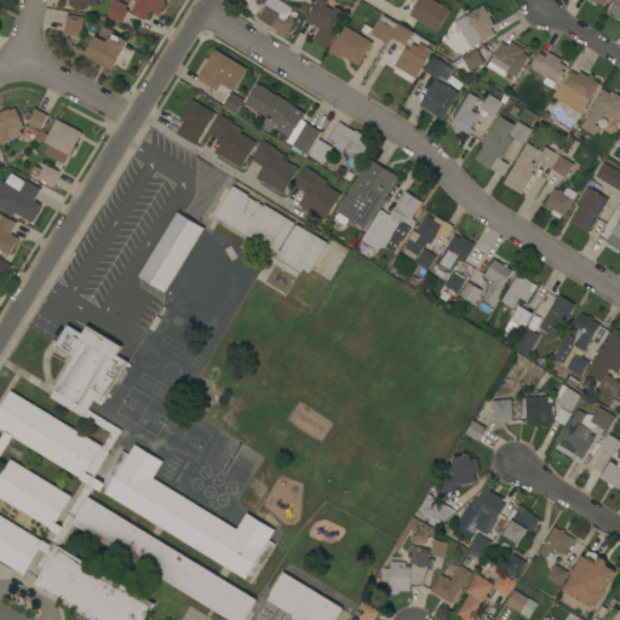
[(98,0),(99,5),(87,6),(87,10),(85,10),(75,11),(75,6),(69,6),(69,0),(98,0)]
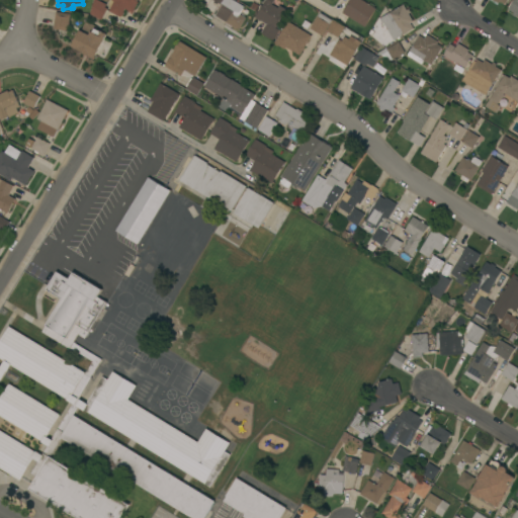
[(98,0),(106,4),(105,7),(107,8),(101,19),(90,14),(94,0),(98,0)]
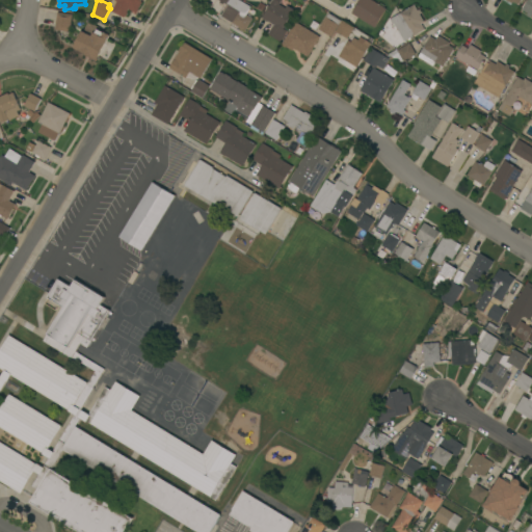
[(140,0),(140,1),(141,2),(136,14),(128,9),(127,11),(127,14),(126,16),(125,17),(124,18),(112,11),(117,1),(114,0),(140,0)]
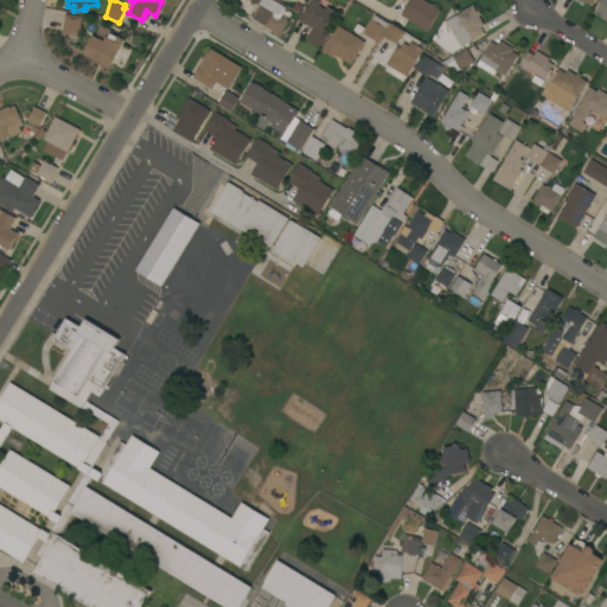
[(273,0),(286,8),(281,17),(288,21),(280,36),(253,18),(261,5),(256,2),(255,5),(250,2),(251,0),(273,0)]
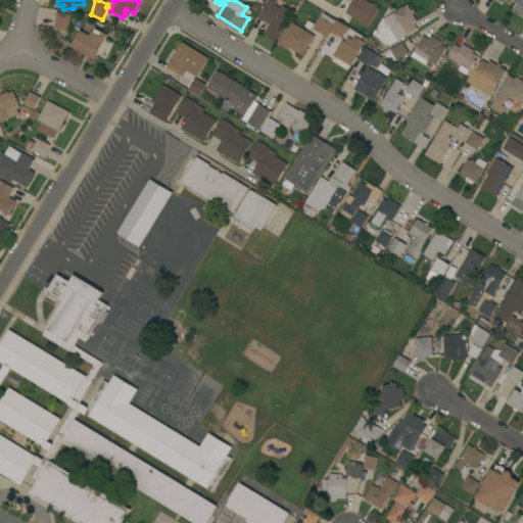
[(268,0),(277,0),(275,4),(281,7),(282,5),(290,9),(279,29),(282,30),(276,41),(264,34),(270,24),(265,20),(264,21),(257,18),(268,0)]
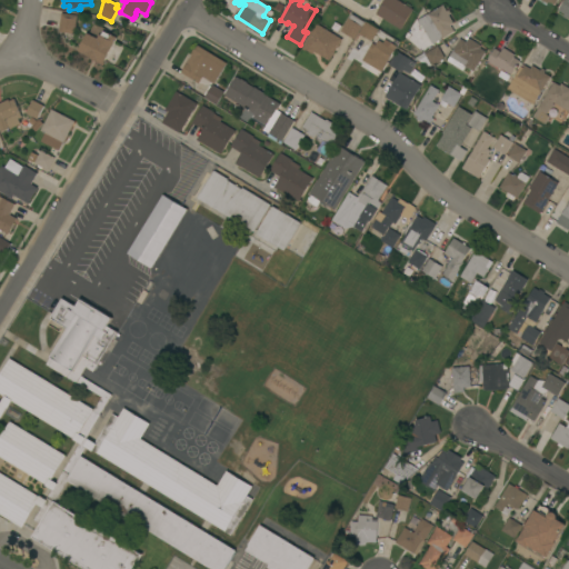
[(376,15),(385,0),(398,0),(413,9),(401,29),(376,15)]
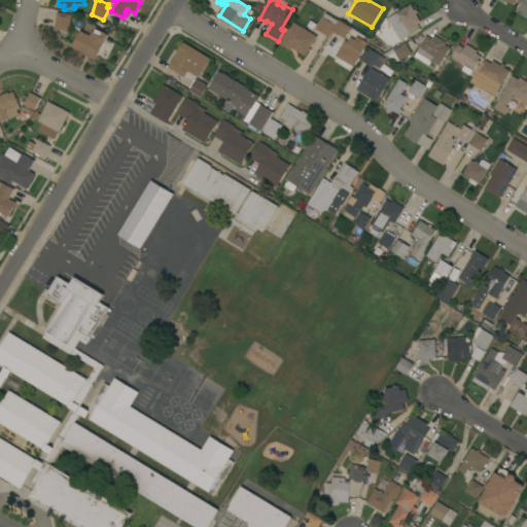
[(522,0),(526,0),(526,15),(525,18),(522,15),(523,13),(517,9),(522,0)]
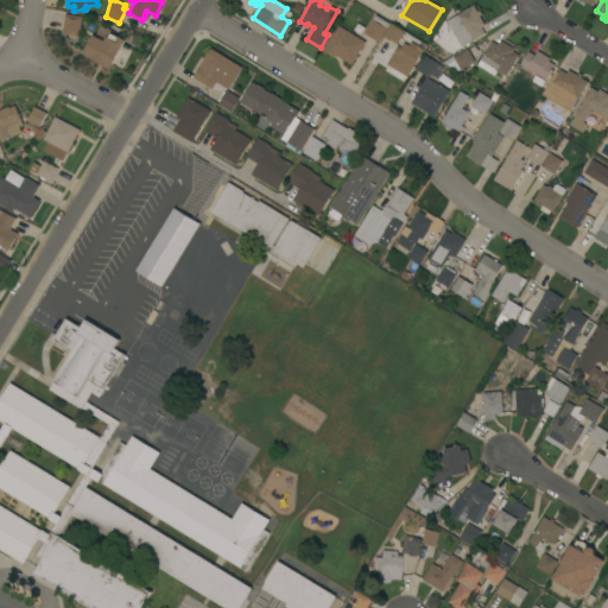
[(462,48),(450,26),(449,27),(445,21),(473,5),(477,12),(480,11),(482,14),(480,16),(485,25),(481,26),(485,33),(462,48)]
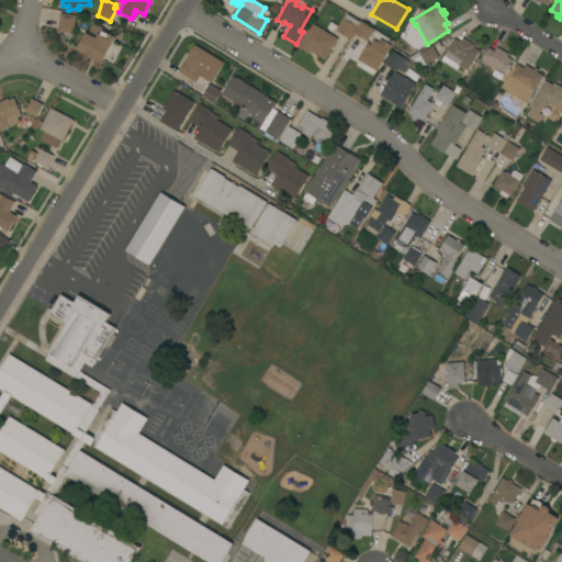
[(60,13),(65,13),(65,12),(74,13),(74,14),(76,15),(74,33),(58,32),(60,13)]
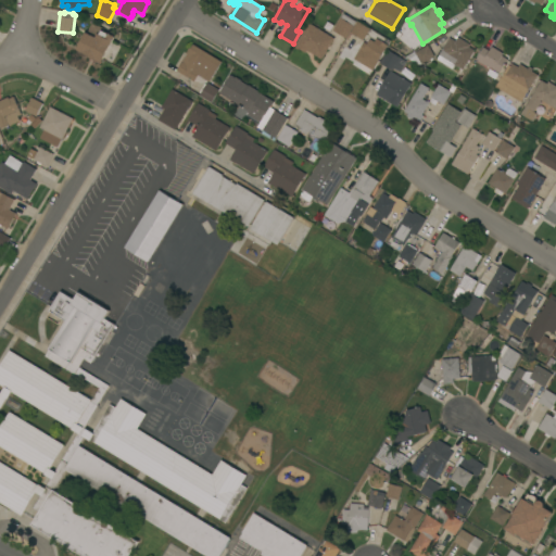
[(343,13),(356,22),(345,38),(332,30),(343,13)]
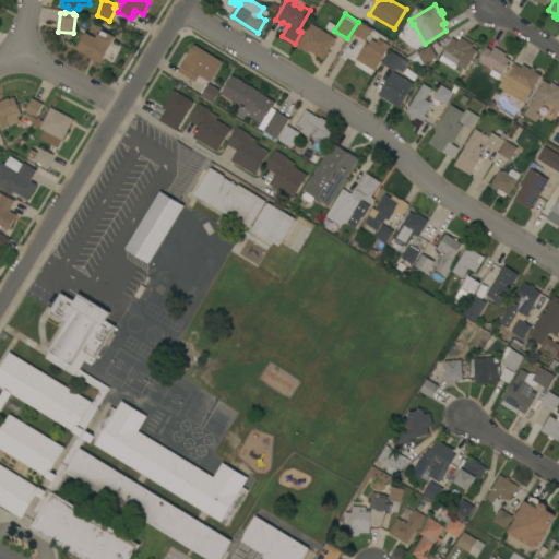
[(365,40),(353,33),(359,21),(372,28),(365,40)]
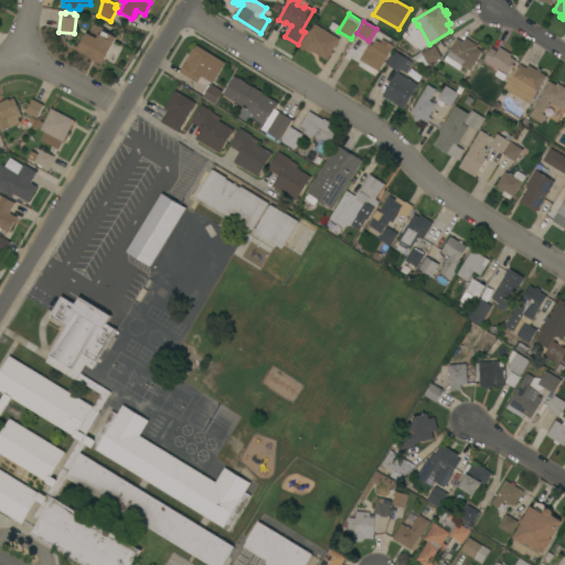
[(103,65),(89,59),(91,56),(77,50),(87,32),(87,33),(93,22),(104,28),(103,30),(112,34),(117,36),(103,65)]
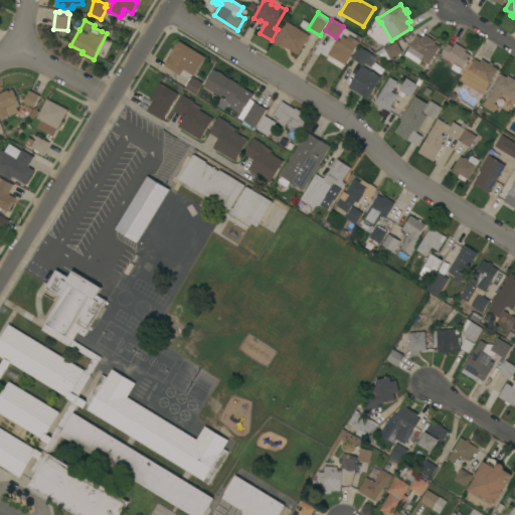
[(298,54),(285,46),(284,48),(273,42),(286,21),(310,35),(298,54)]
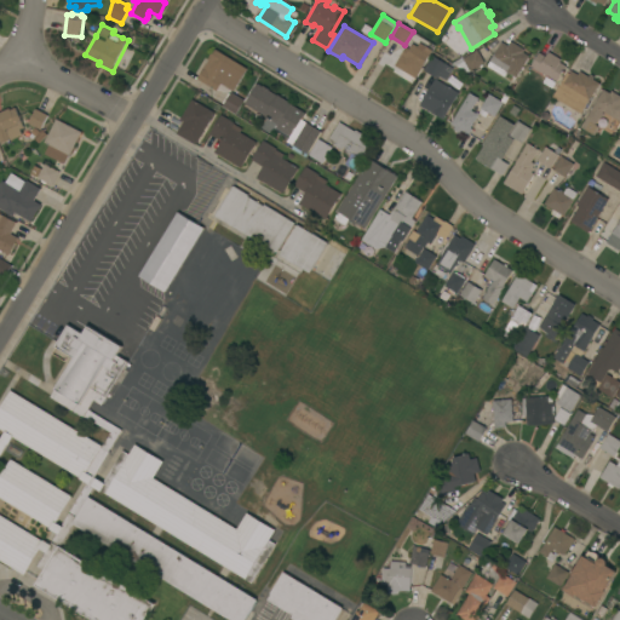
[(406,46),(408,47),(412,42),(417,45),(418,41),(426,47),(425,51),(430,53),(415,79),(414,78),(412,81),(401,75),(403,70),(394,65),(406,46)]
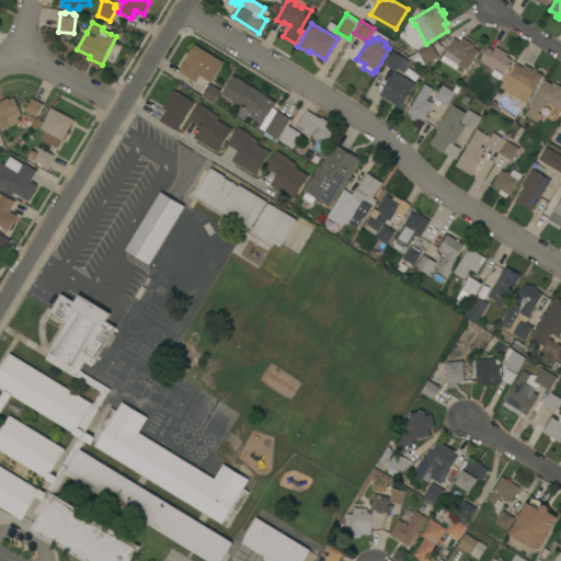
[(459,42),(462,37),(474,45),(473,47),(479,50),(467,70),(458,65),(456,69),(441,60),(454,38),(459,42)]
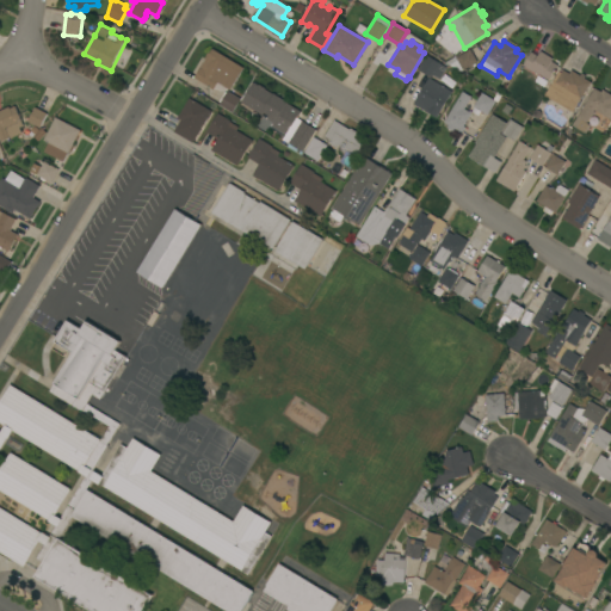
[(228,88),(226,91),(216,90),(215,88),(214,90),(195,79),(213,49),(244,68),(230,91),(228,88)]
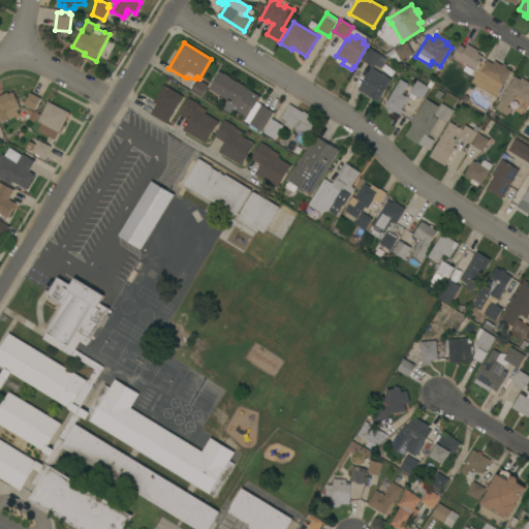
[(395,49),(396,50),(407,42),(413,54),(401,61),(399,62),(385,54),(395,49)]
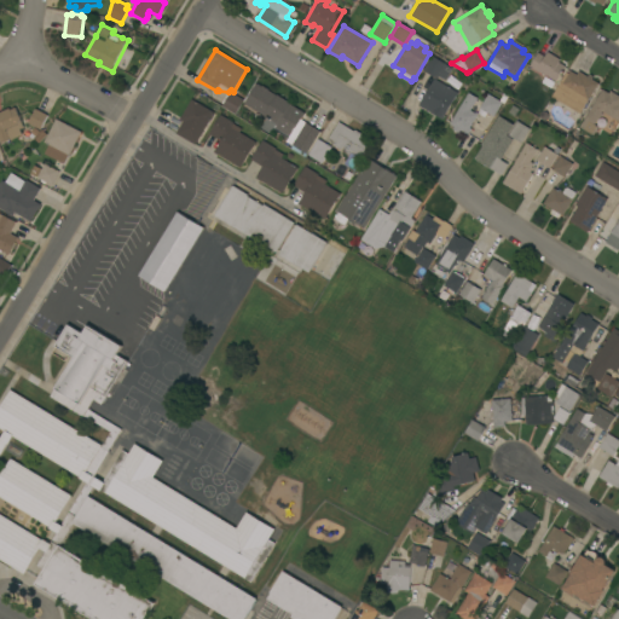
[(561,59),(560,62),(566,67),(555,82),(530,67),(538,52),(545,57),(548,52),(561,59)]
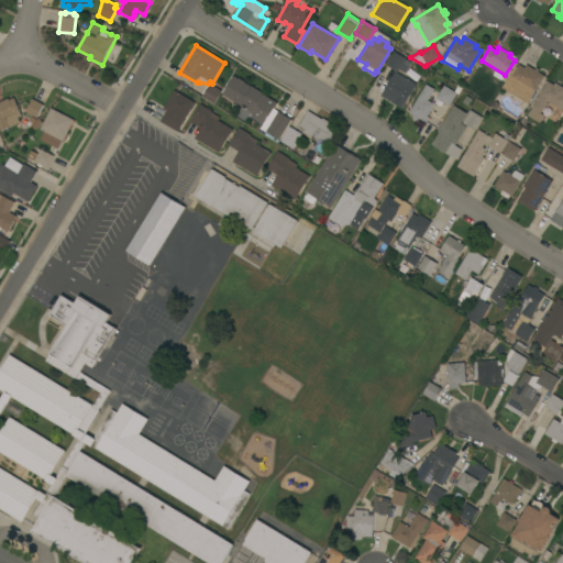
[(399,69),(398,72),(385,64),(393,51),(411,63),(405,73),(399,69)]
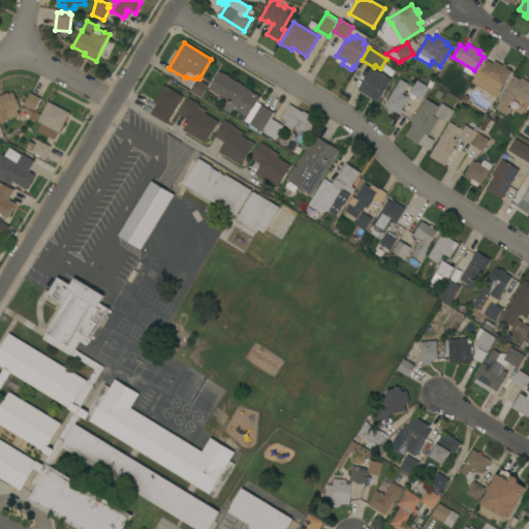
[(503,86),(502,86),(496,97),(470,83),(484,61),(486,63),(488,60),(493,64),(495,61),(502,65),(503,63),(507,65),(506,68),(511,71),(503,86)]
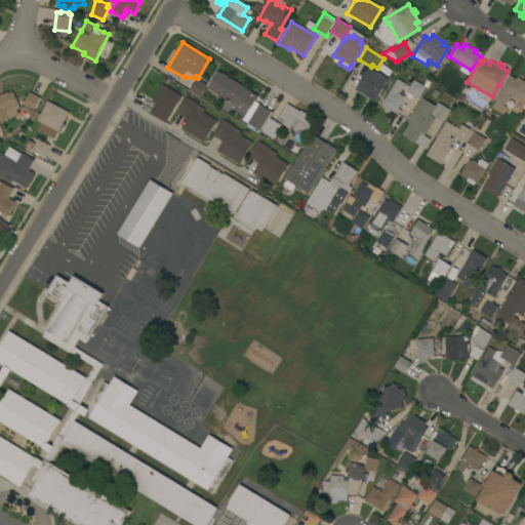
[(375,102),(355,89),(368,67),(389,79),(375,102)]
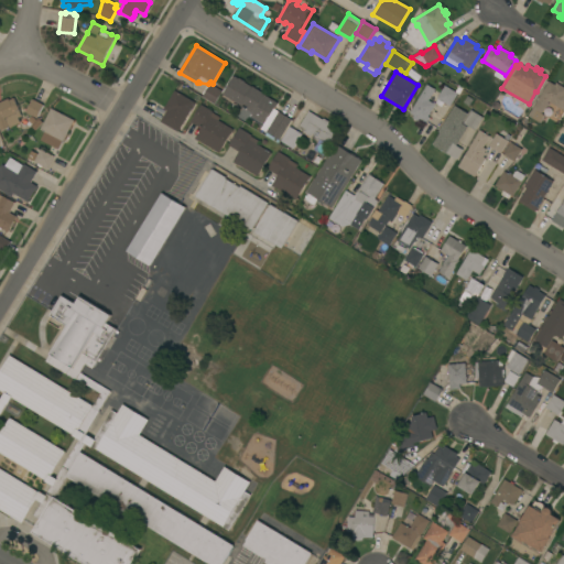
[(234,76),(239,79),(239,78),(245,82),(245,83),(279,104),(270,117),(269,117),(264,125),(250,116),(248,121),(237,115),(241,106),(223,95),(234,76)]
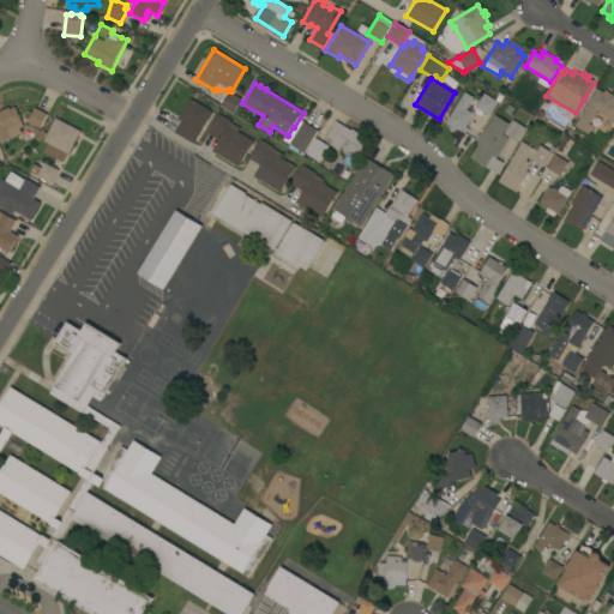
[(605,92),(606,90),(613,95),(613,121),(597,110),(597,112),(599,113),(596,116),(595,115),(590,124),(594,126),(593,128),(594,130),(593,132),(591,131),(589,134),(575,126),(597,89),(605,92)]
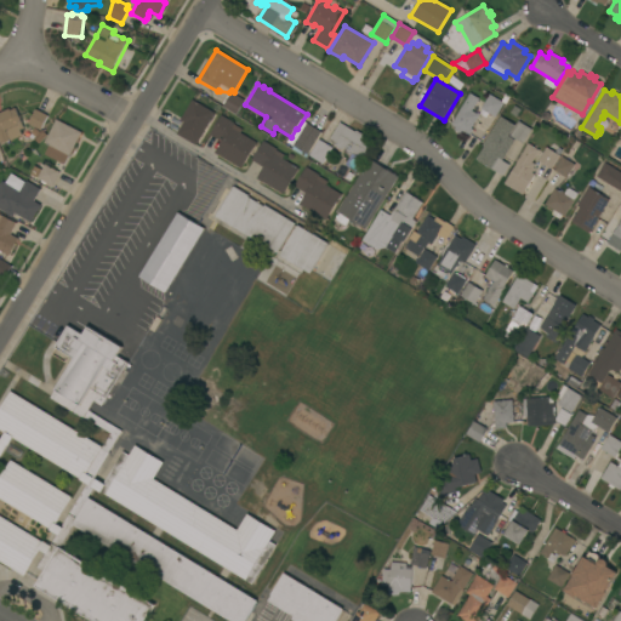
[(232,92),(245,101),(237,114),(223,107),(232,92)]
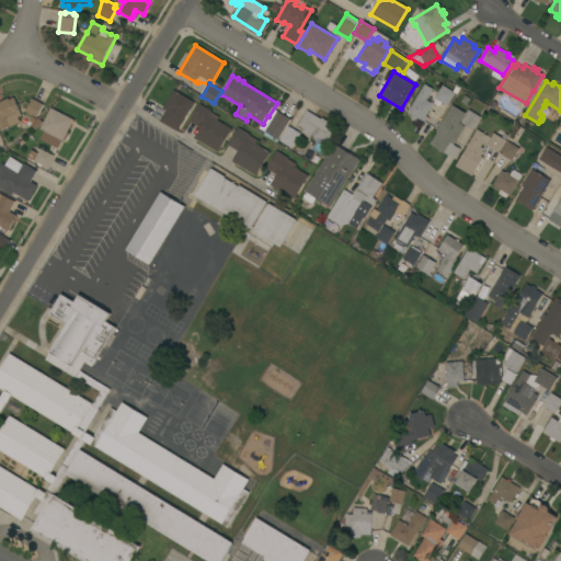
[(424,84),(433,89),(426,100),(431,102),(432,101),(433,102),(432,104),(433,104),(425,116),(427,116),(424,122),(418,118),(416,121),(411,117),(412,115),(408,113),(424,84)]
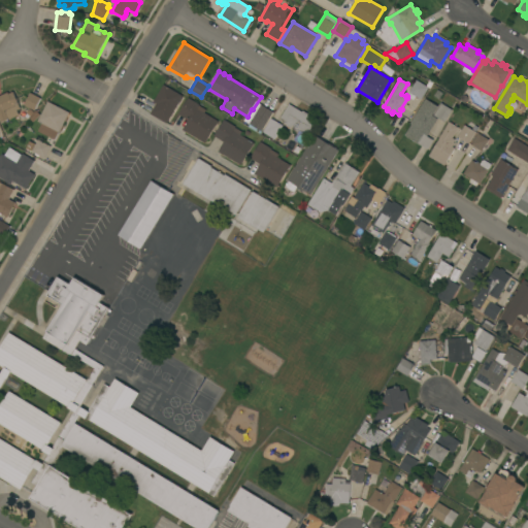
[(429,88),(418,105),(407,98),(410,93),(408,92),(417,79),(429,88)]
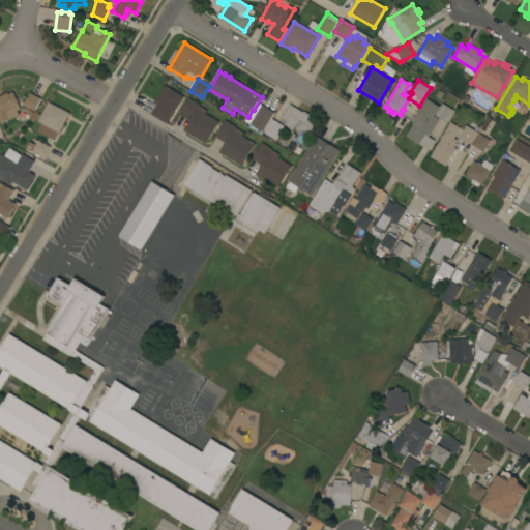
[(182,98),(183,98),(181,101),(168,124),(151,114),(156,104),(154,102),(165,85),(183,96),(182,98)]
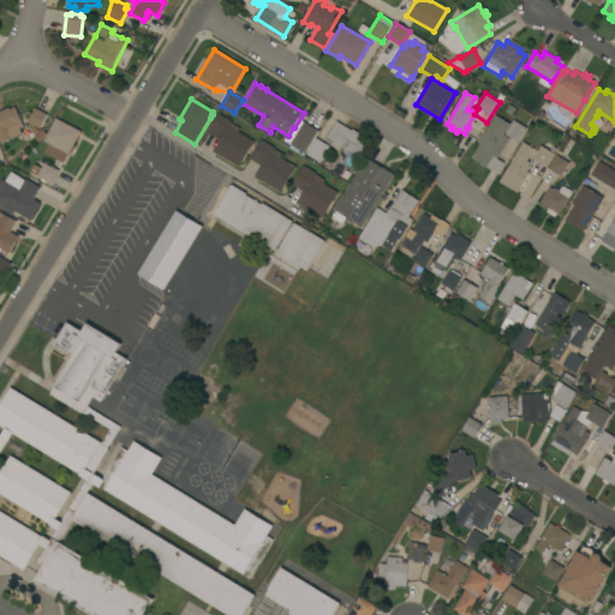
[(0,111),(10,107),(10,109),(16,107),(24,125),(18,127),(21,133),(10,138),(10,139),(1,143),(0,139),(0,111)]
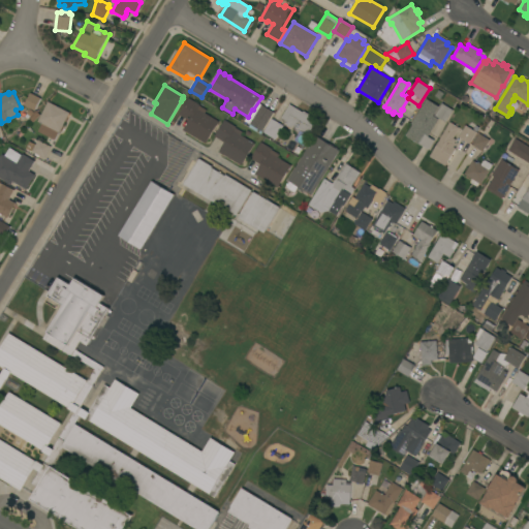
[(41,98),(35,111),(24,105),(31,93),(41,98)]
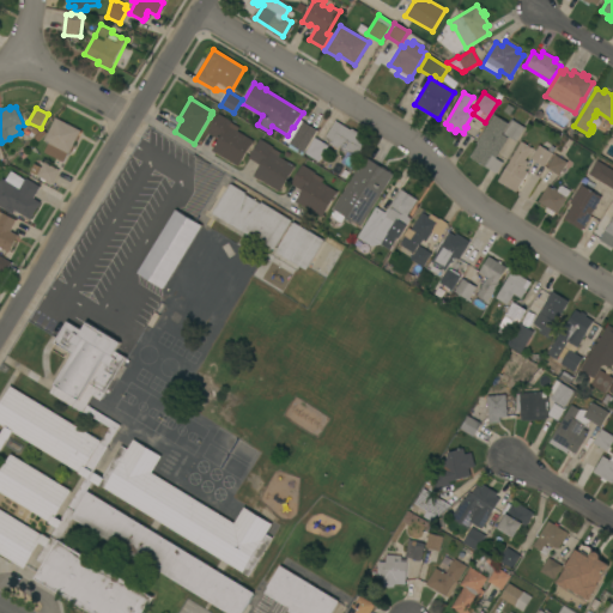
[(237,167),(212,150),(218,140),(207,133),(219,114),(232,122),(231,122),(240,128),(237,131),(254,141),(237,167)]
